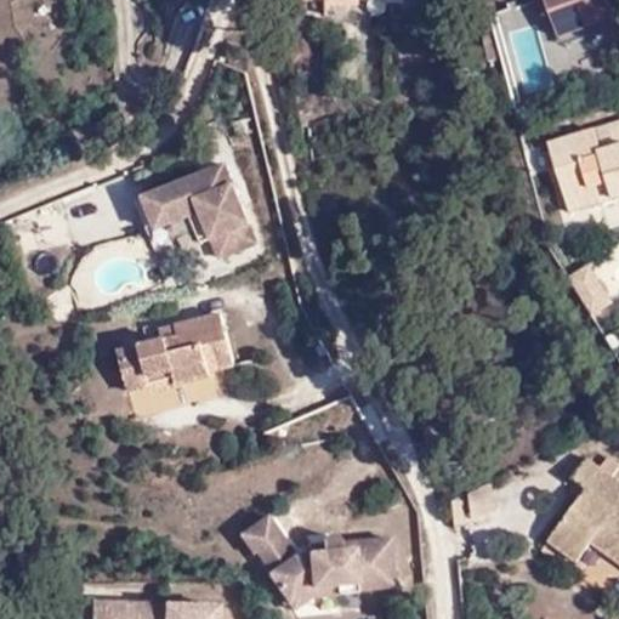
[(546,0),(540,3),(554,34),(602,15),(603,17),(618,10),(618,0),(546,0)]
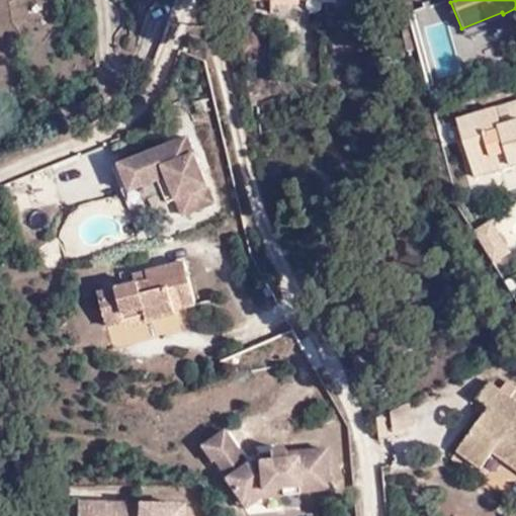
[(505,158),(508,167),(515,164),(515,98),(455,118),(471,168),(505,158)]
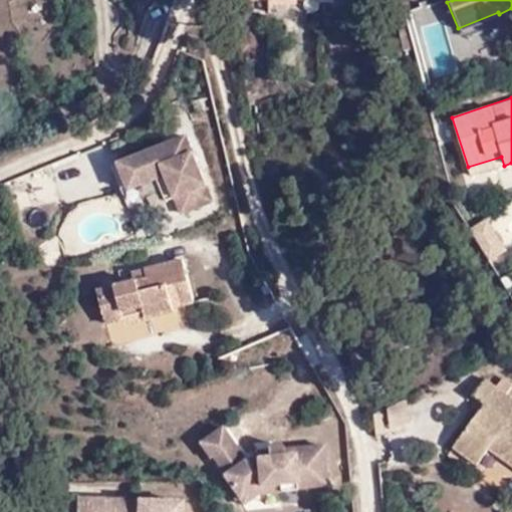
[(501,157),(468,167),(470,176),(504,166),(501,157)]
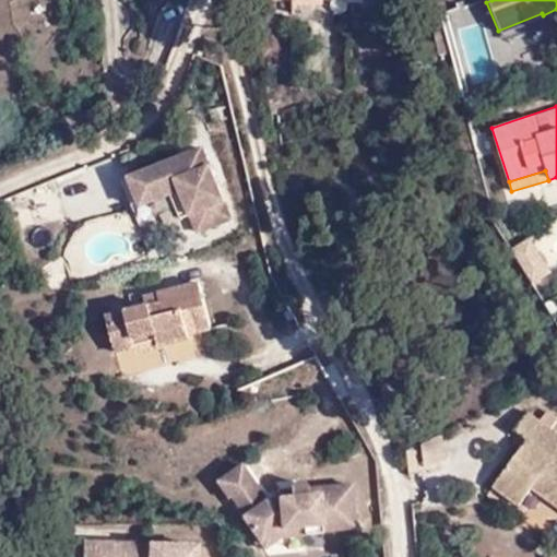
[(528,234),(509,245),(530,280),(548,269),(528,234)]
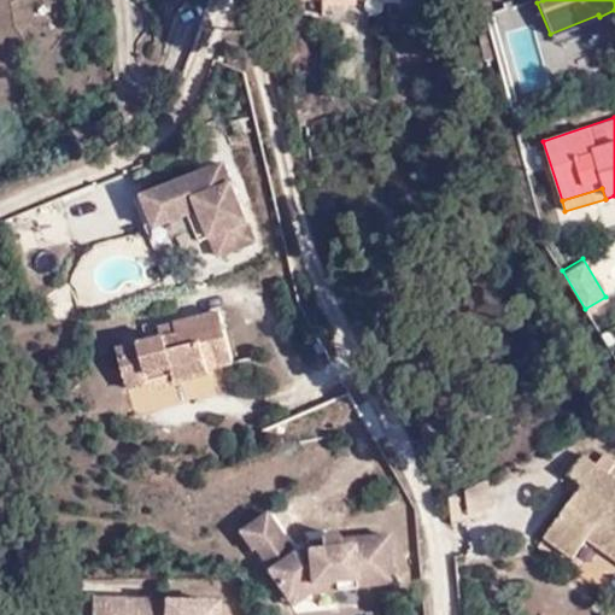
[(174,324),(176,335),(164,338),(119,349),(130,391),(174,380),(175,384),(212,374),(212,370),(234,364),(221,314),(174,324)]
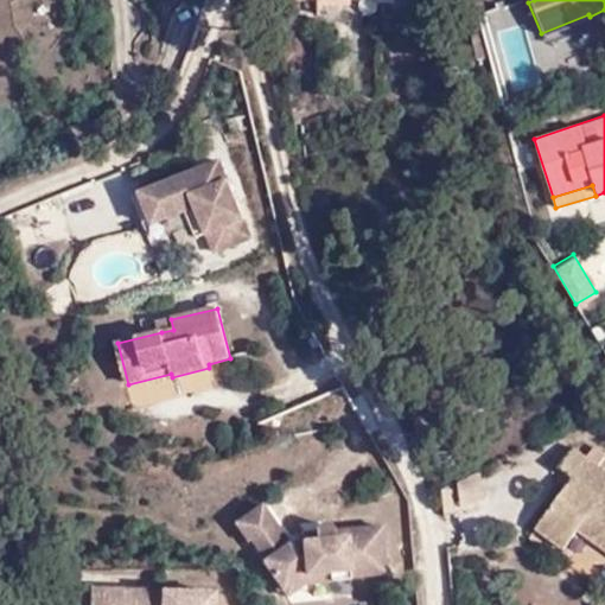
[(161,332),(173,330),(171,319),(159,323),(161,332)]
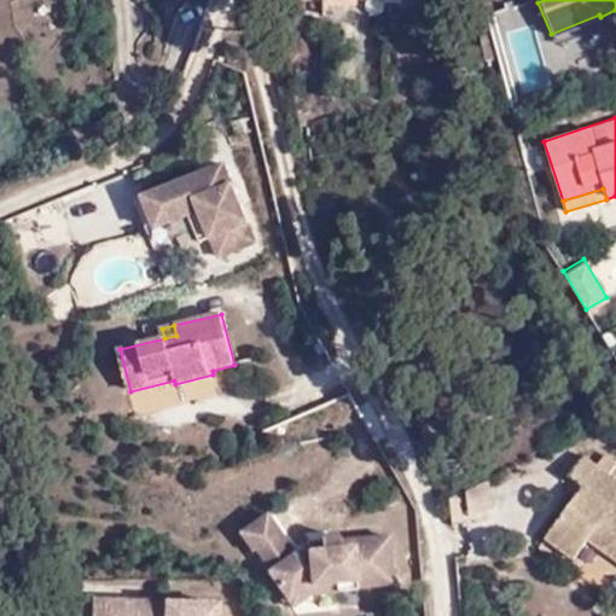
[(581,483),(542,538),(571,558),(585,539),(615,561),(615,476),(581,452),(567,472),(581,483)]
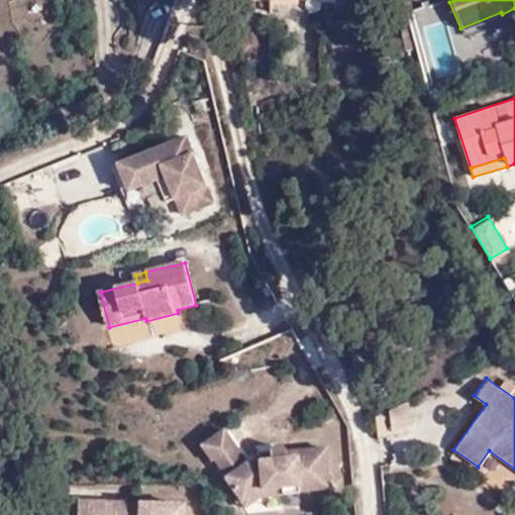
[(391,426),(411,419),(404,399),(384,406),(391,426)]
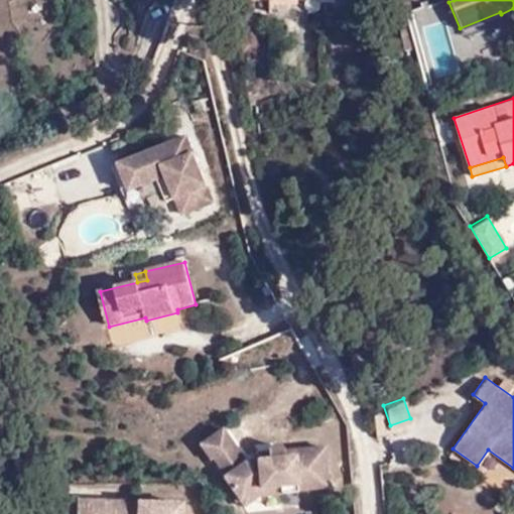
[(250,458),(223,426),(196,446),(242,510),(263,498),(280,496),(279,485),(300,484),(301,494),(332,489),(328,444),(299,447),(299,455),(261,456),(250,458)]
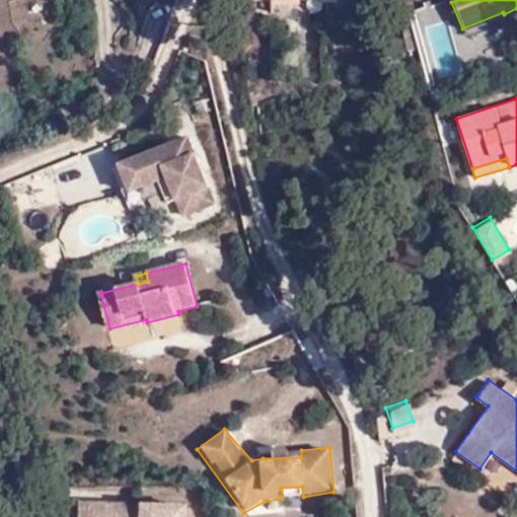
[(177,516),(177,505),(74,504),(73,516),(177,516)]
